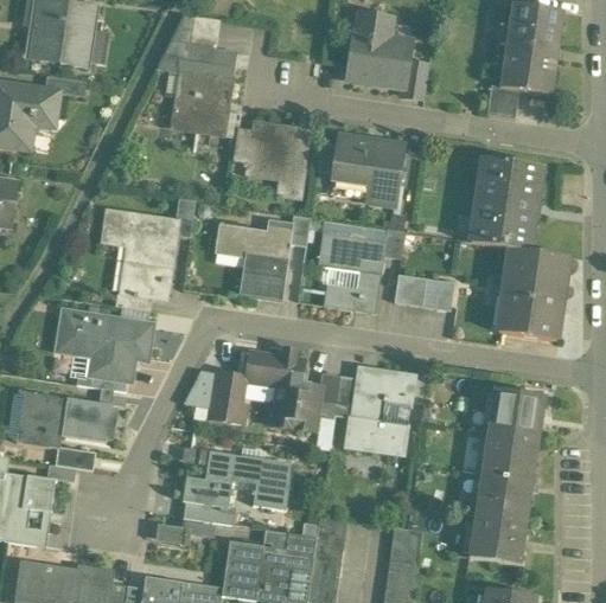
[(51,0),(33,0),(26,47),(61,52),(59,63),(88,68),(96,7),(51,0)]
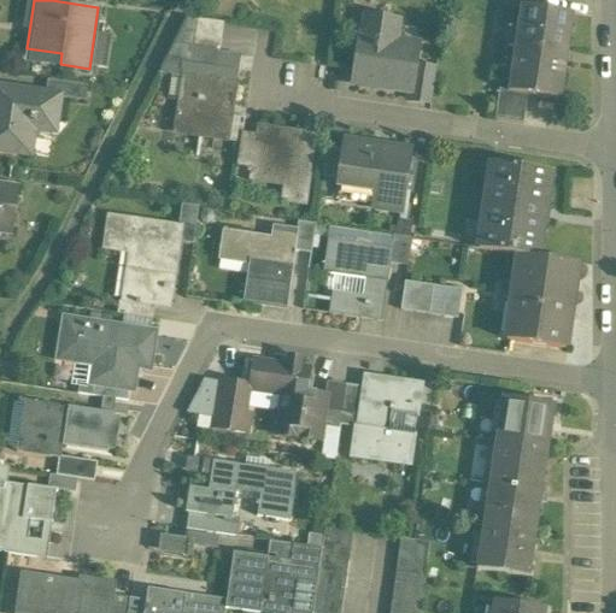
[(540,5),(521,3),(520,4),(514,46),(567,53),(574,10),(540,5)]
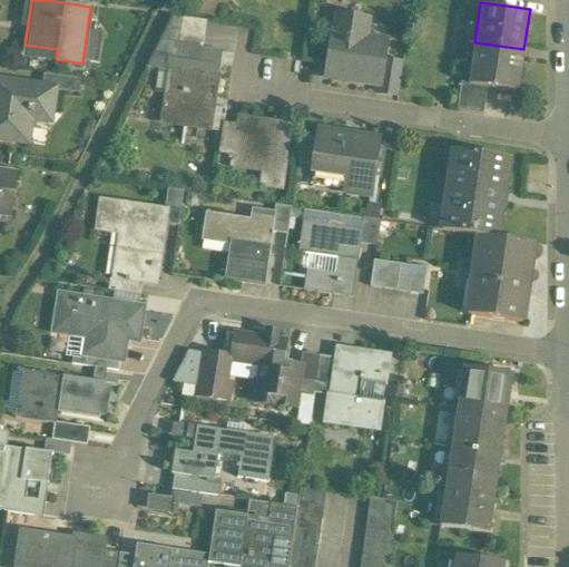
[(153,52),(199,59),(202,46),(175,41),(176,29),(178,16),(172,15),(153,52)]
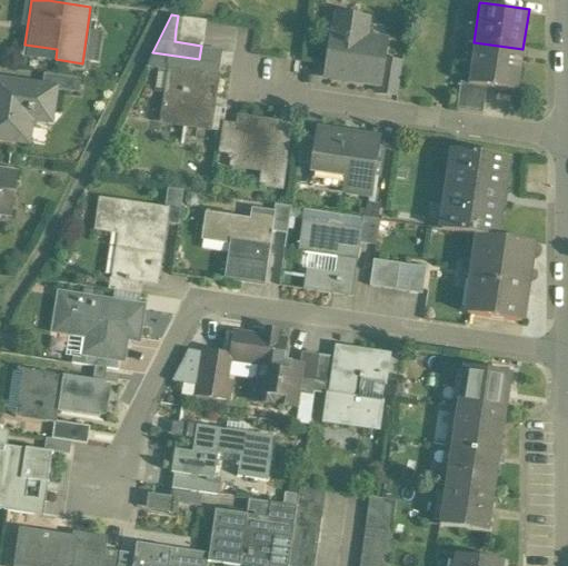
[(367,19),(337,15),(334,32),(331,32),(326,69),(335,70),(334,77),(377,83),(378,83),(381,59),(385,39),(365,36),(367,19)]
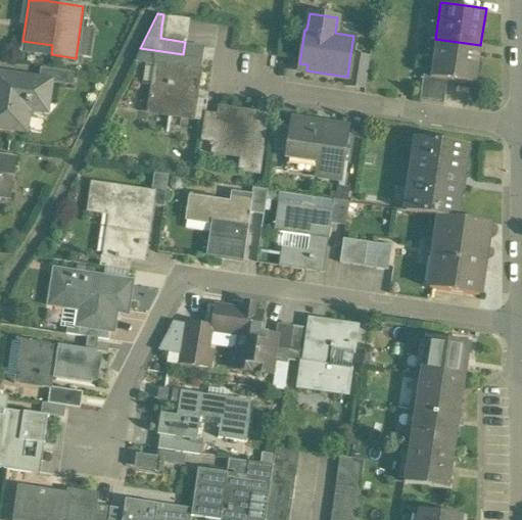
[(161,27),(186,30),(188,17),(163,14),(161,27)]
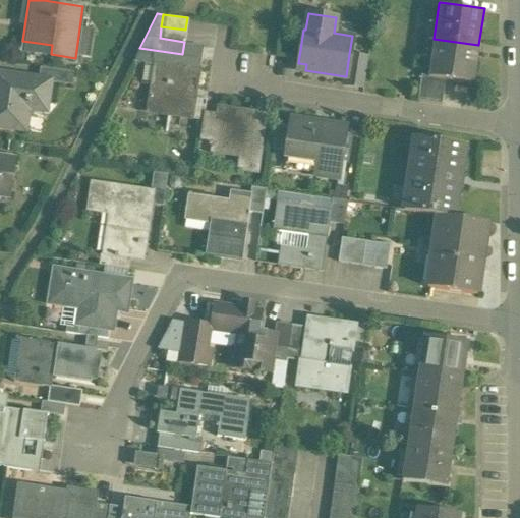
[(160,38),(184,42),(185,30),(161,26),(160,38)]
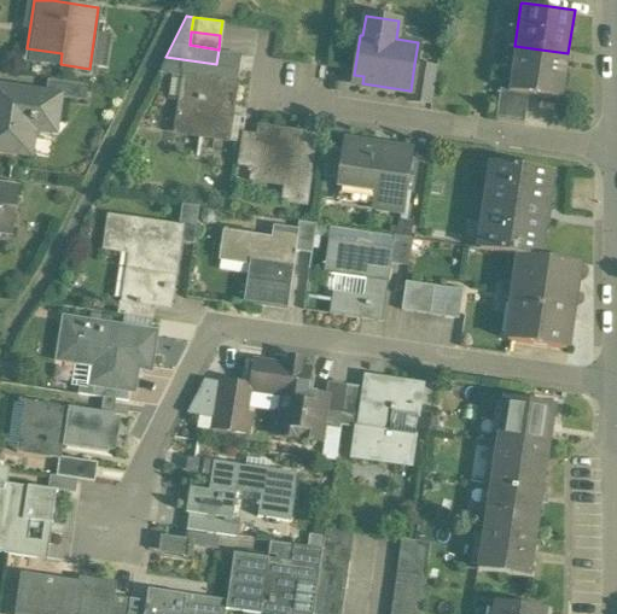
[(568,53),(514,46),(508,87),(508,88),(528,91),(562,95),(568,53)]
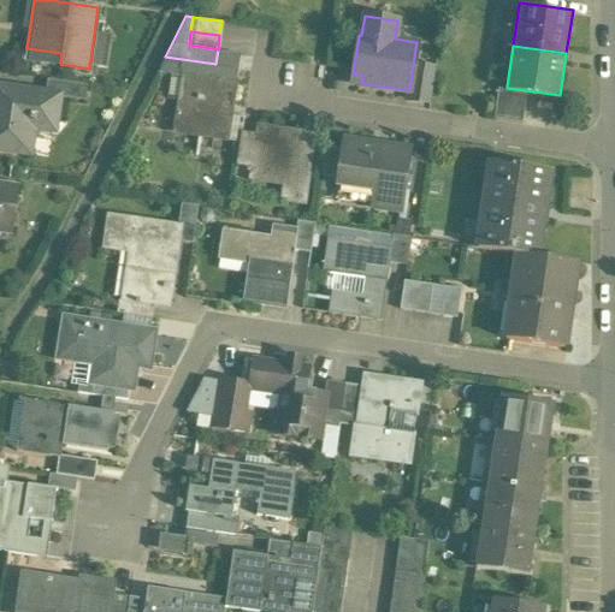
[(216,64),(165,57),(158,71),(170,73),(184,76),(177,125),(225,131),(229,112),(222,111),(223,101),(230,102),(235,66),(216,64)]
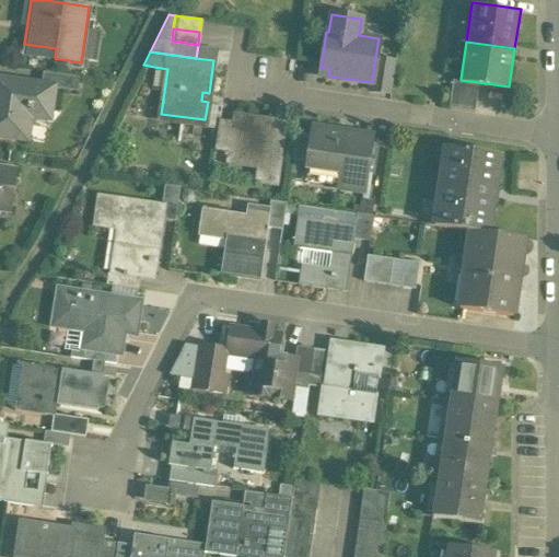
[(395,61),(375,58),(372,82),(371,82),(370,89),(391,92),(395,61)]
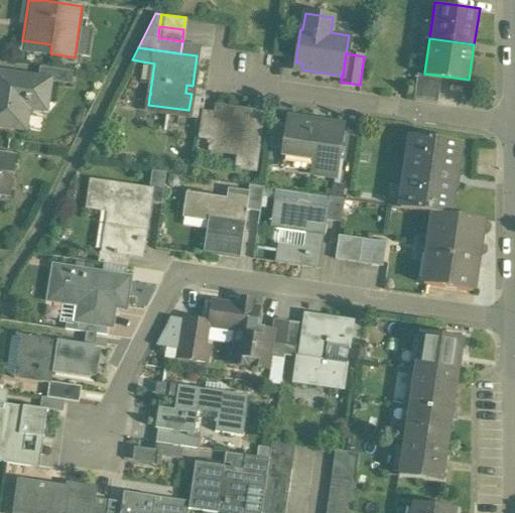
[(73,70),(38,65),(37,77),(47,78),(47,80),(71,83),(73,70)]
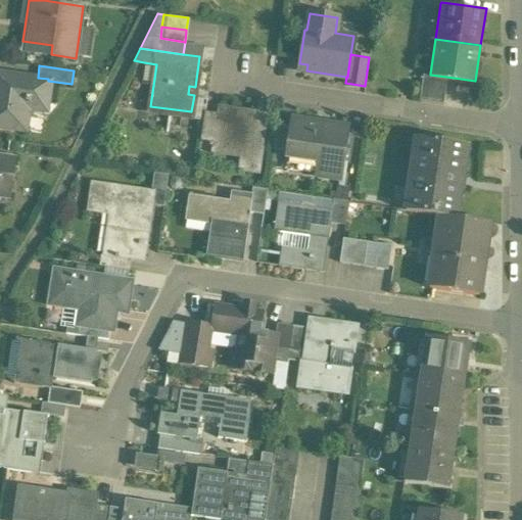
[(38,78),(0,72),(0,125),(25,129),(29,99),(45,101),(48,81),(48,79),(38,78)]
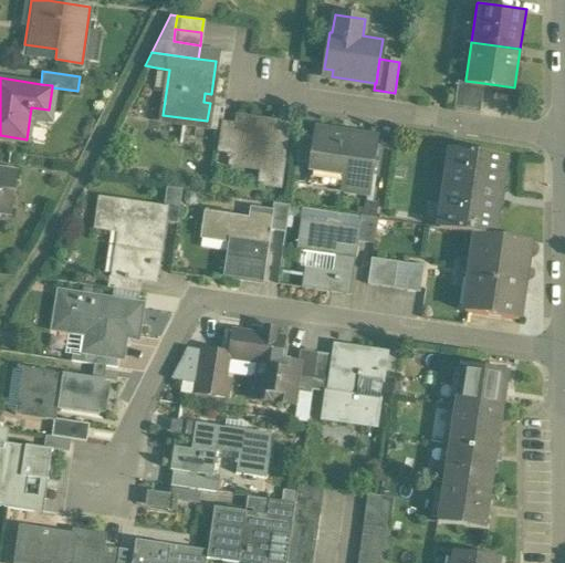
[(483,83),(466,81),(466,80),(458,79),(453,106),(480,110),(483,83)]
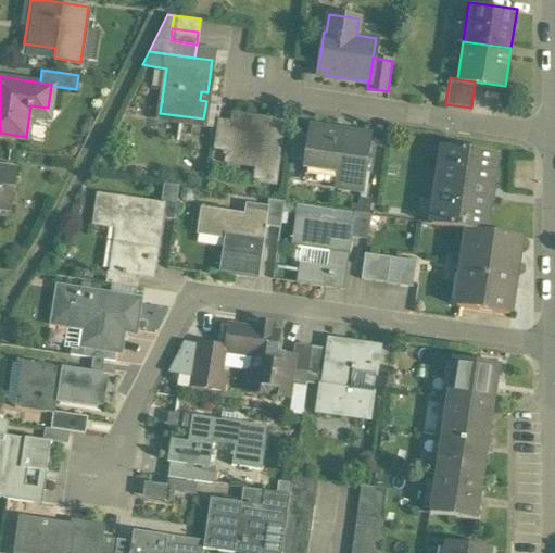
[(282,122),(232,114),(231,123),(228,149),(226,163),(261,168),(259,179),(274,181),(282,122)]
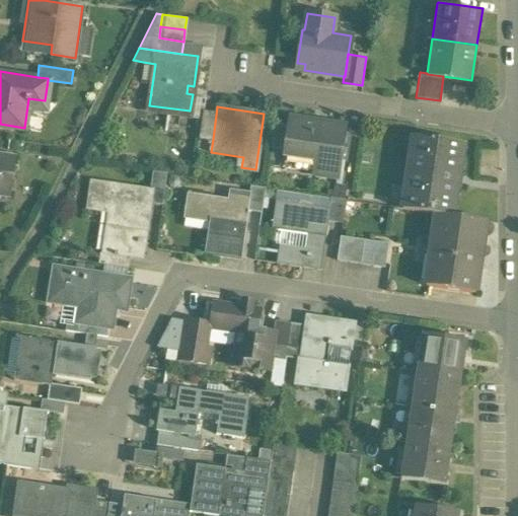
[(216,115),(202,113),(199,137),(213,139),(216,115)]
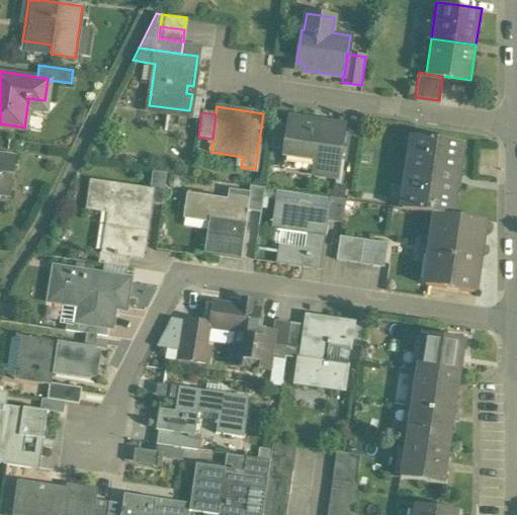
[(342,124),(289,117),(287,124),(284,149),(282,166),(314,171),(313,173),(335,176),(342,124)]
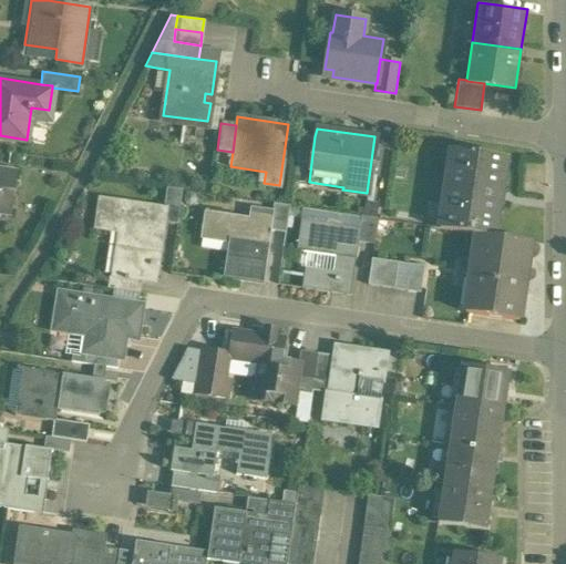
[(315,136),(299,134),(296,161),(311,163),(315,136)]
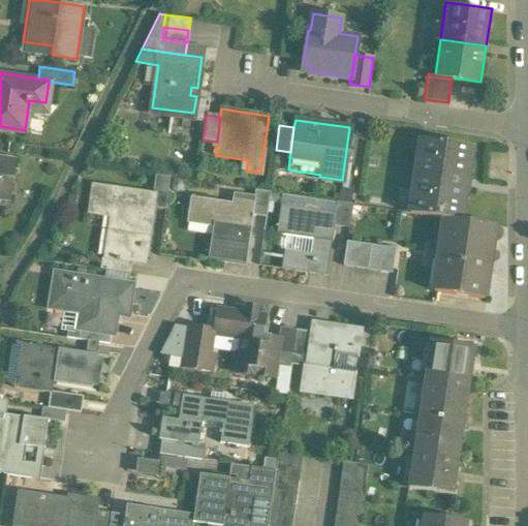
[(421,174),(466,180),(471,143),(421,136),(420,144),(425,145),(421,174)]
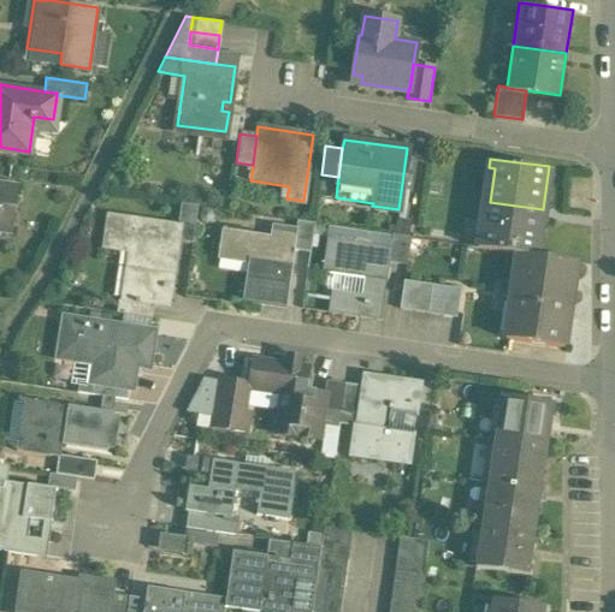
[(17,186),(0,184),(0,226),(11,229),(17,186)]
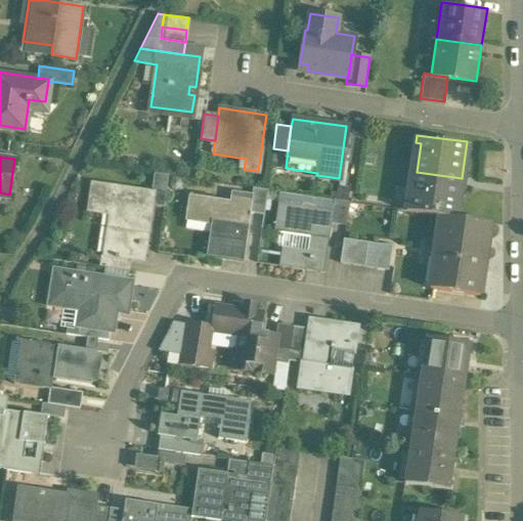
[(462,178),(417,172),(412,203),(406,202),(406,209),(440,213),(441,213),(456,215),(462,178)]
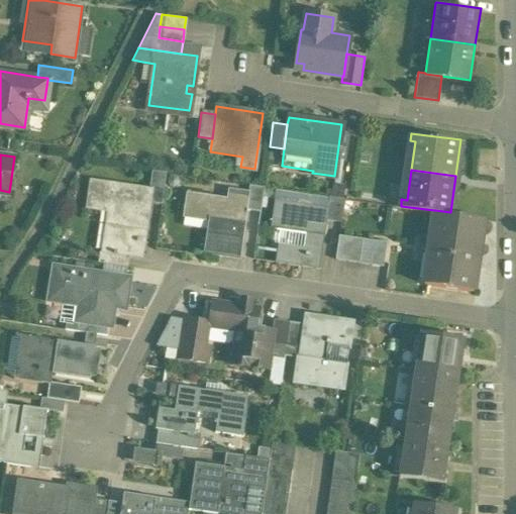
[(149,190),(91,182),(88,203),(114,207),(108,249),(128,252),(140,254),(149,190)]
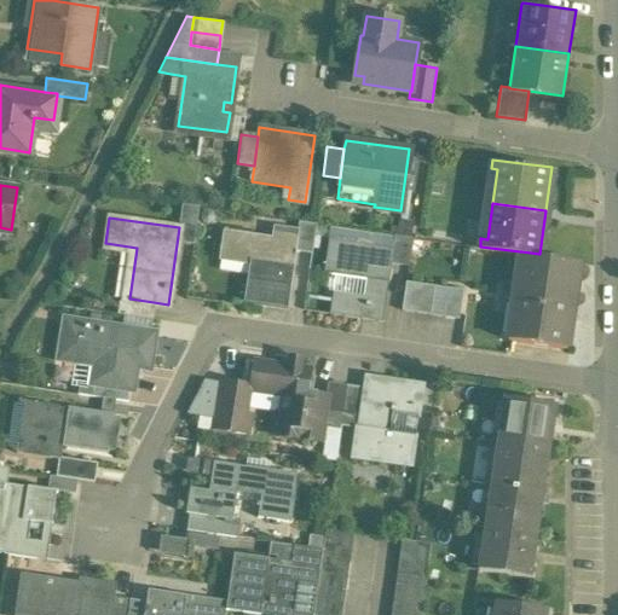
[(316,221),(298,219),(296,233),(298,233),(295,250),(311,251),(316,221)]
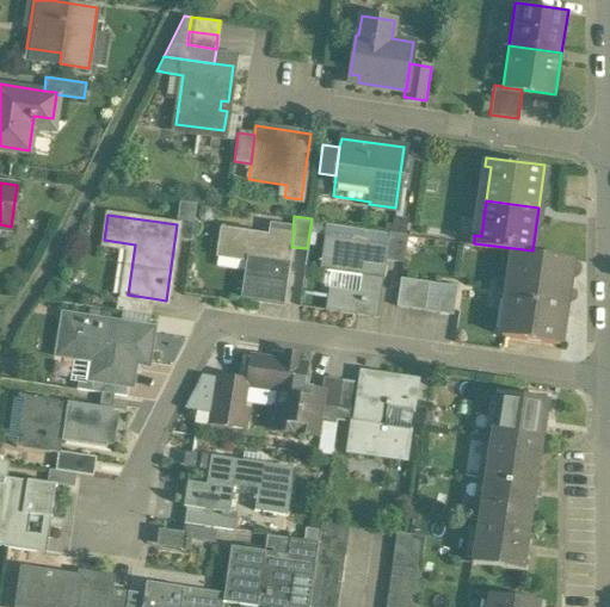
[(293,230),(269,227),(267,233),(220,225),(216,253),(245,256),(240,291),(279,297),(281,284),(287,284),(291,247),(294,230),(293,230)]
